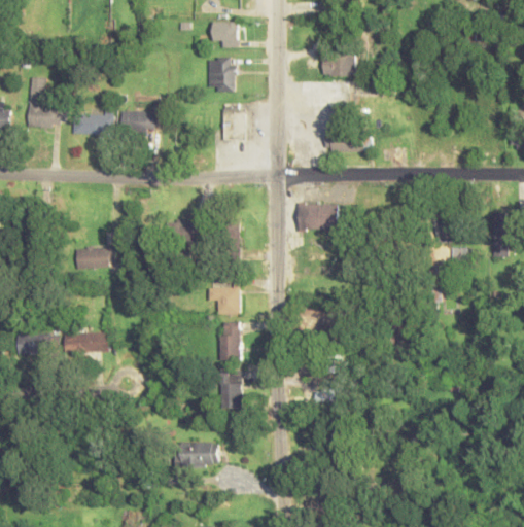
[(320,0),(321,16),(342,15),(341,0),(320,0)]
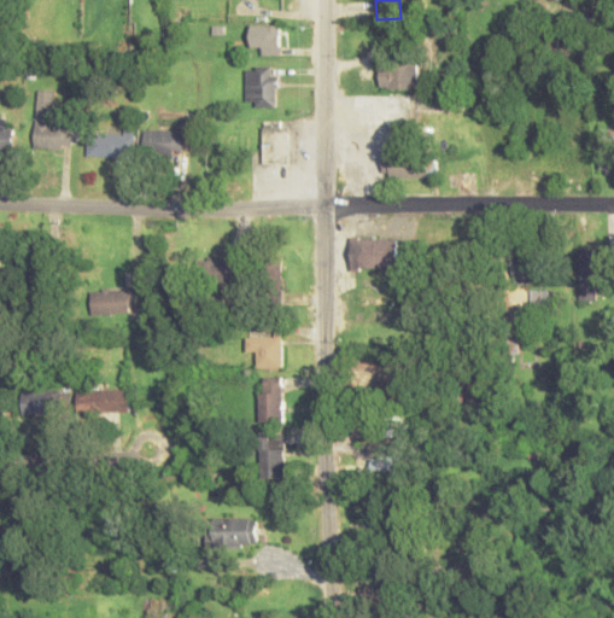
[(276,24),(247,24),(247,53),(276,53),(276,24)]
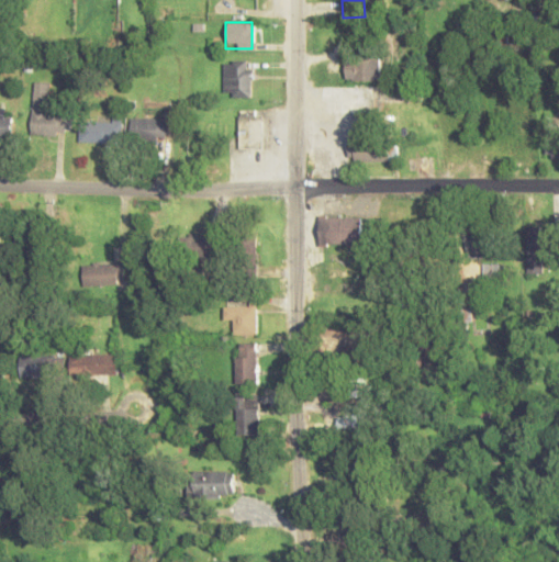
[(377,58),(343,58),(343,80),(377,80),(377,58)]
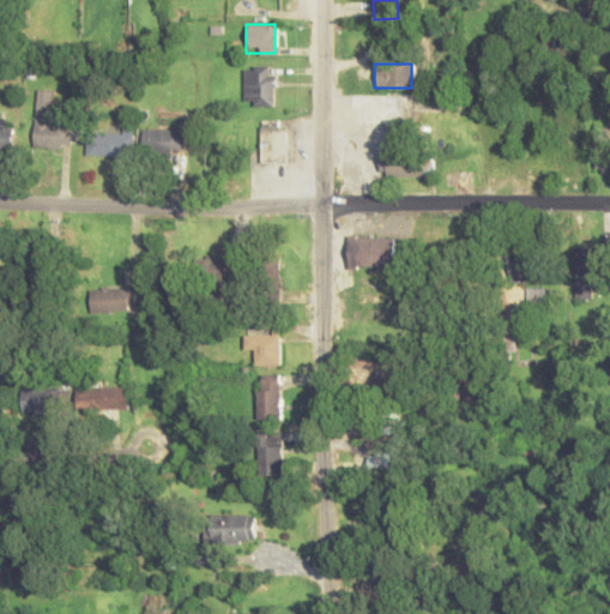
[(272,104),(272,65),(240,65),(240,104),(272,104)]
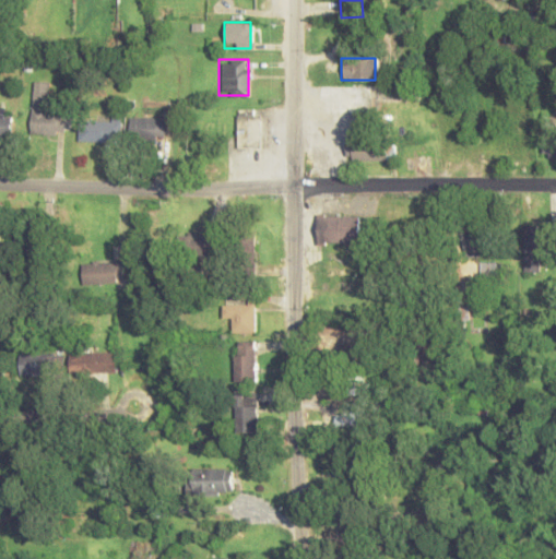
[(30,81),(28,133),(61,134),(62,109),(47,109),(47,81),(30,81)]
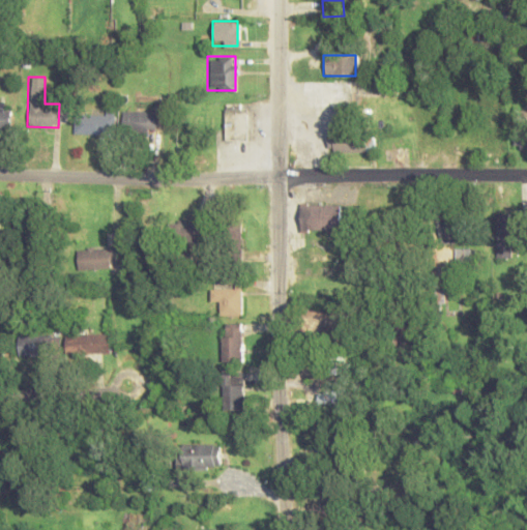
[(0,129),(8,129),(8,102),(0,102),(0,129)]
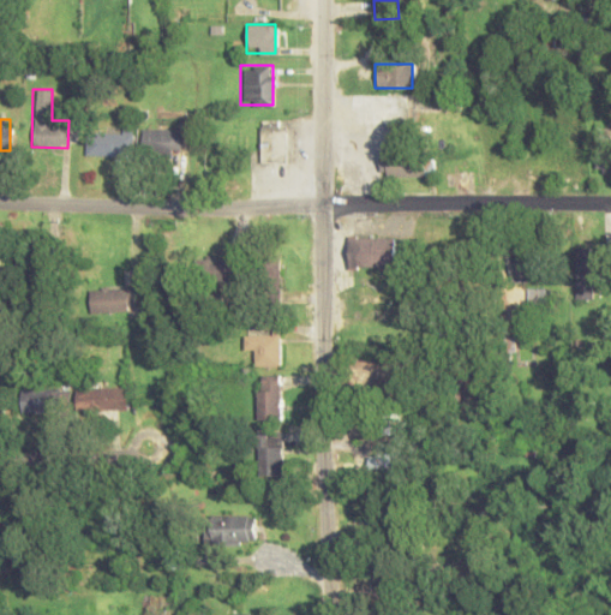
[(259,161),(286,161),(286,120),(259,120),(259,161)]
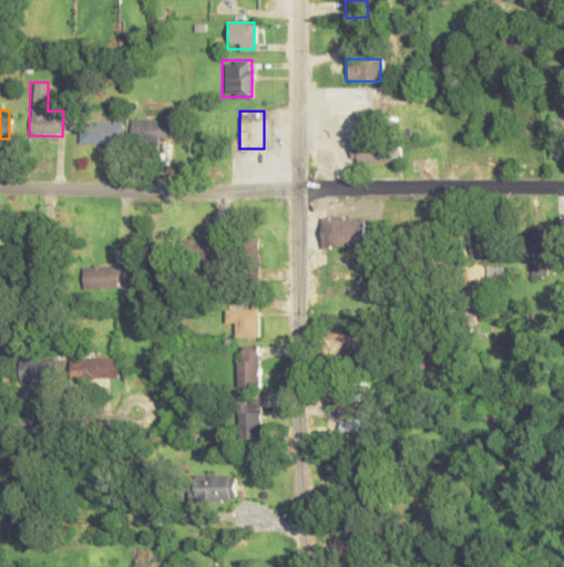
[(78,119),(78,142),(119,142),(119,119),(78,119)]
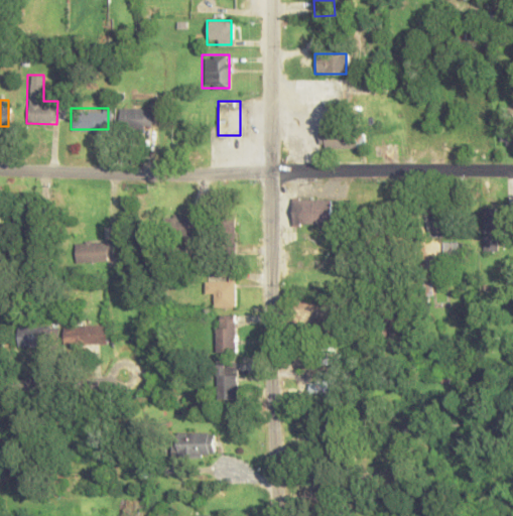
[(117,127),(147,127),(147,108),(117,108),(117,127)]
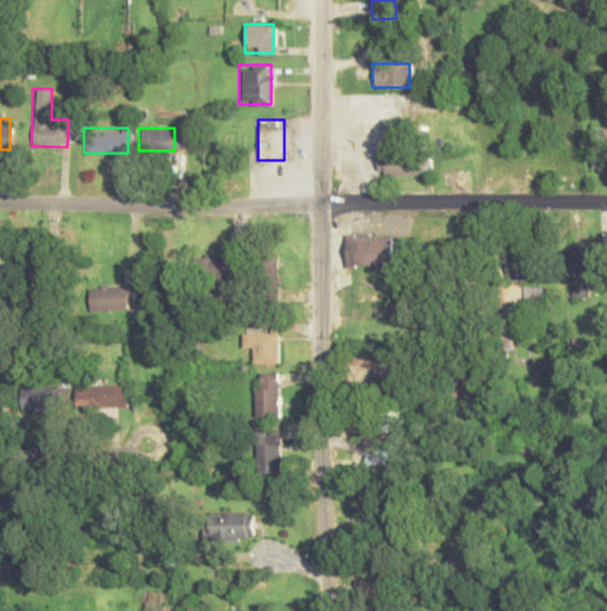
[(376,155),(376,174),(428,174),(428,155),(376,155)]
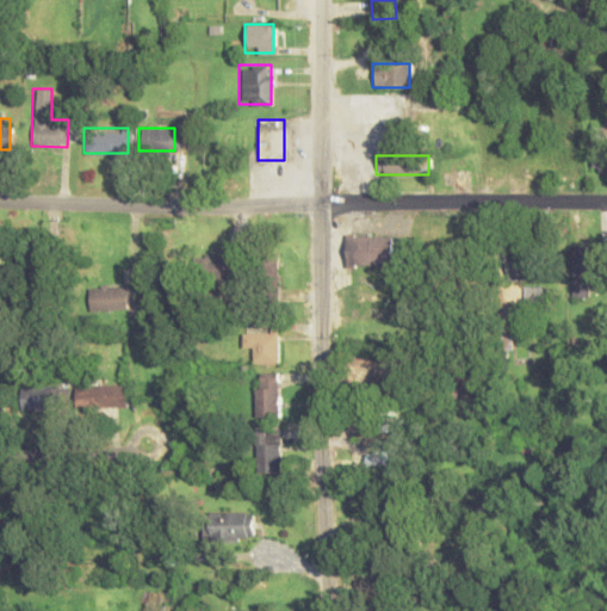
[(385,235),(346,235),(346,263),(385,263),(385,235)]
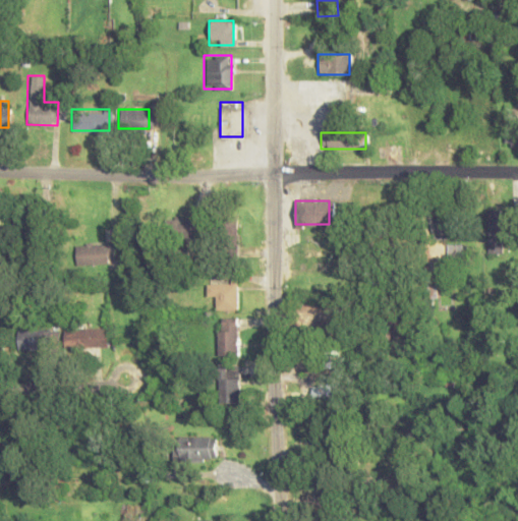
[(485,253),(502,252),(501,230),(517,230),(517,207),(485,207),(485,253)]
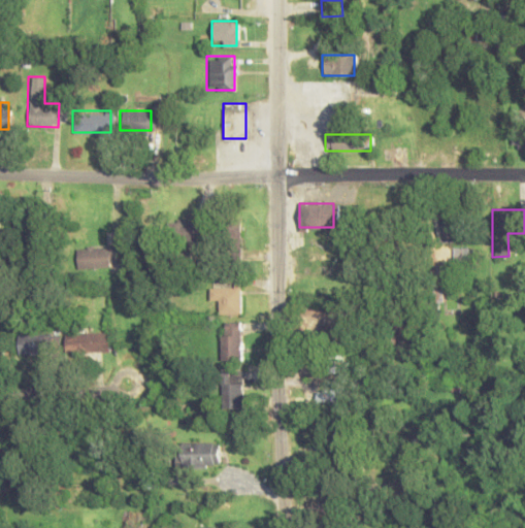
[(438,212),(438,235),(465,235),(465,212),(438,212)]
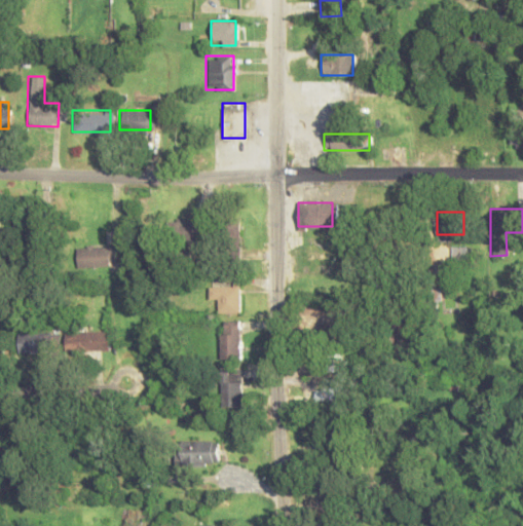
[(172,220),(172,241),(201,241),(201,220),(172,220)]
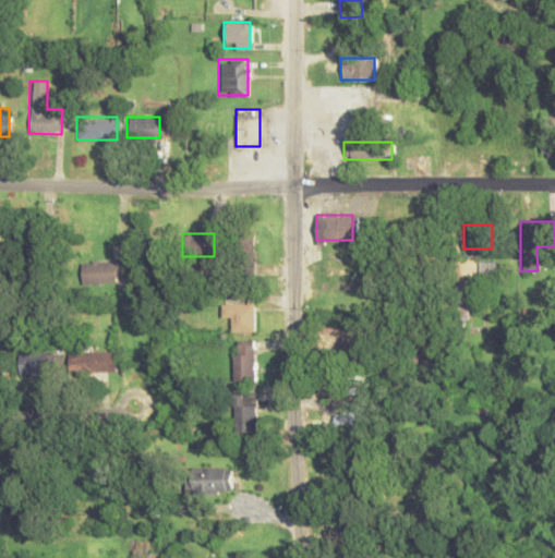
[(253,257),(254,233),(233,233),(232,257),(253,257)]
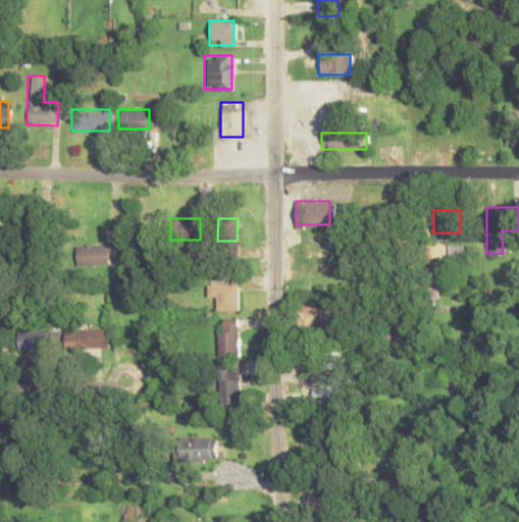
[(107,267),(118,267),(117,244),(74,245),(75,265),(107,264),(107,267)]
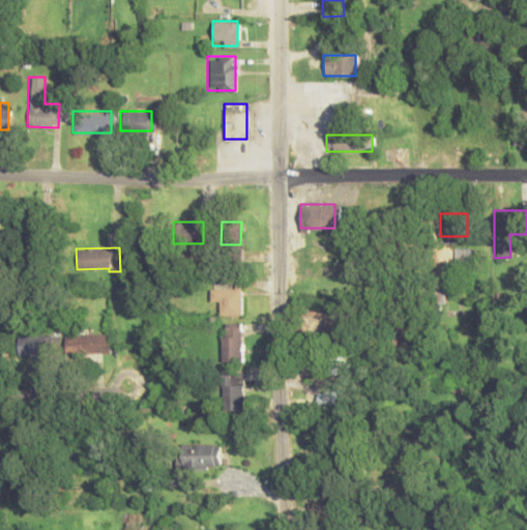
[(454,264),(470,264),(470,248),(454,248),(454,264)]
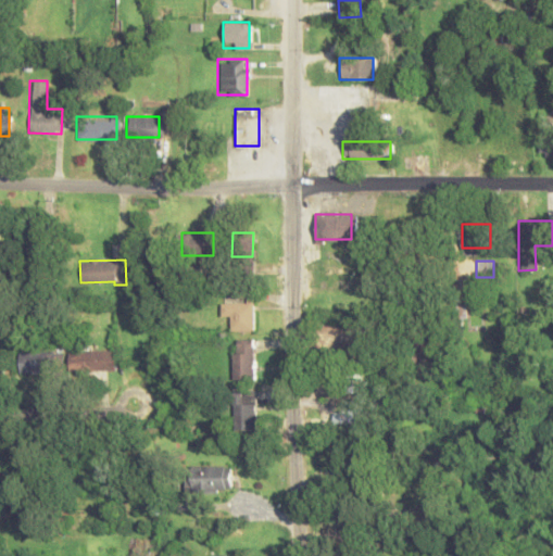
[(34,283),(24,273),(11,283),(21,294),(34,283)]
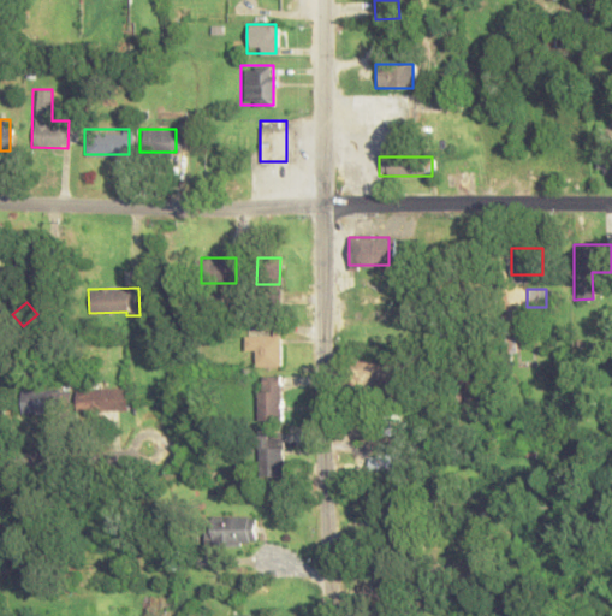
[(245,335),(245,361),(279,361),(279,335),(245,335)]
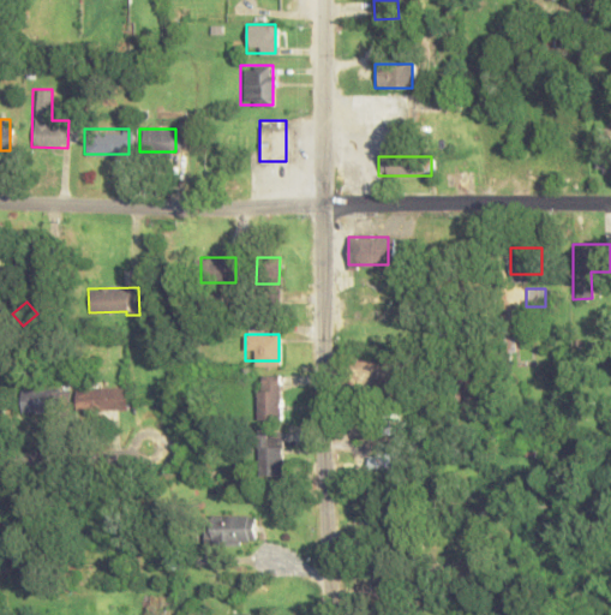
[(514,352),(513,336),(495,338),(496,354),(514,352)]
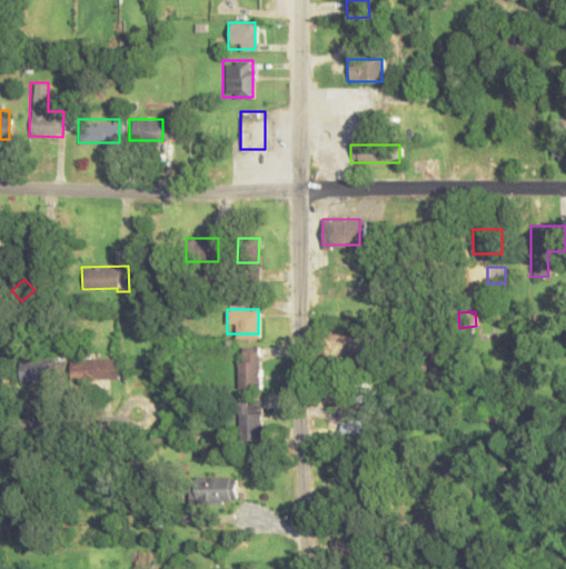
[(340,346),(340,367),(376,367),(376,346),(340,346)]
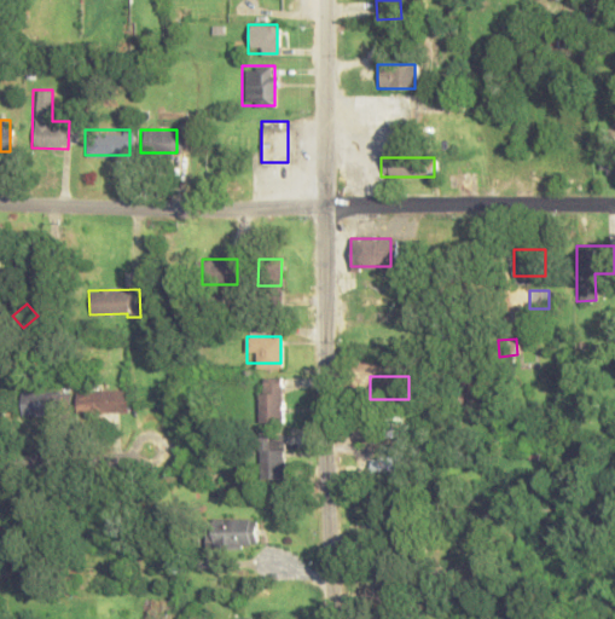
[(19,415),(62,415),(62,392),(19,392),(19,415)]
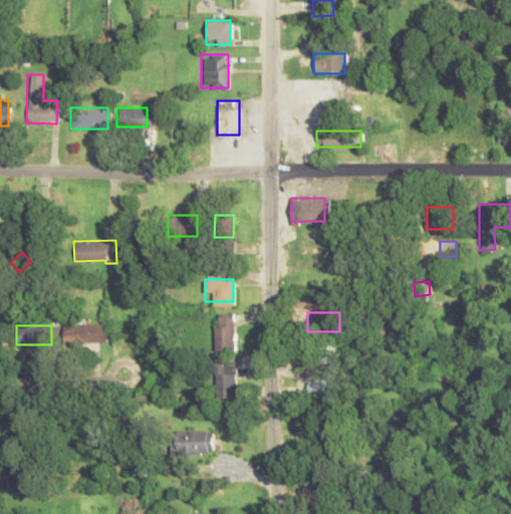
[(102,343),(102,325),(63,325),(63,343),(102,343)]
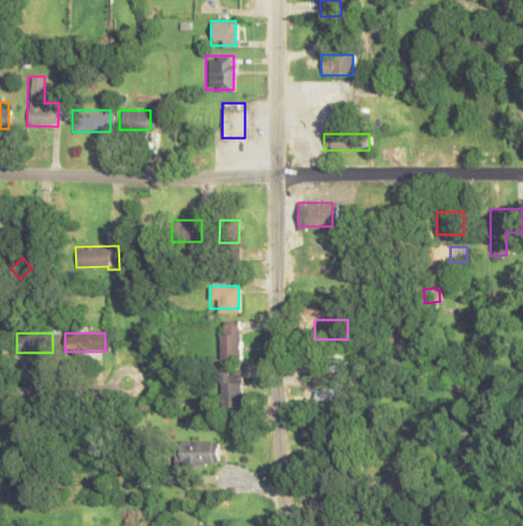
[(238,359),(238,333),(219,333),(219,359),(238,359)]
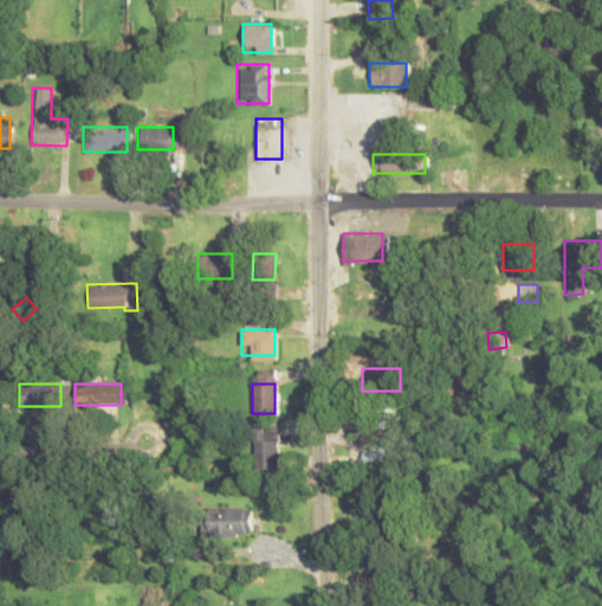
[(379,430),(394,427),(393,416),(376,418),(379,430)]
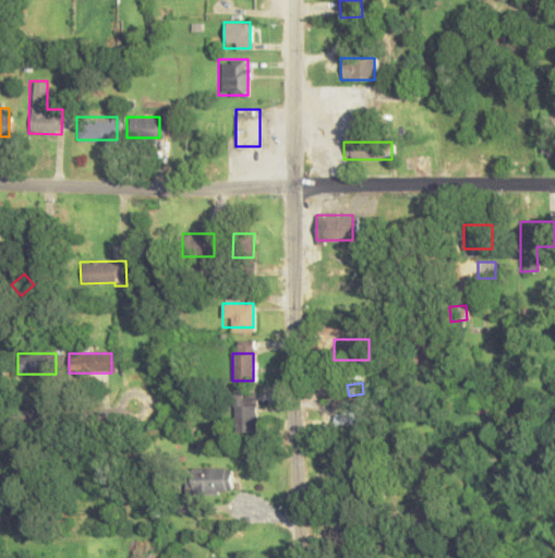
[(255,431),(255,392),(232,392),(232,431),(255,431)]
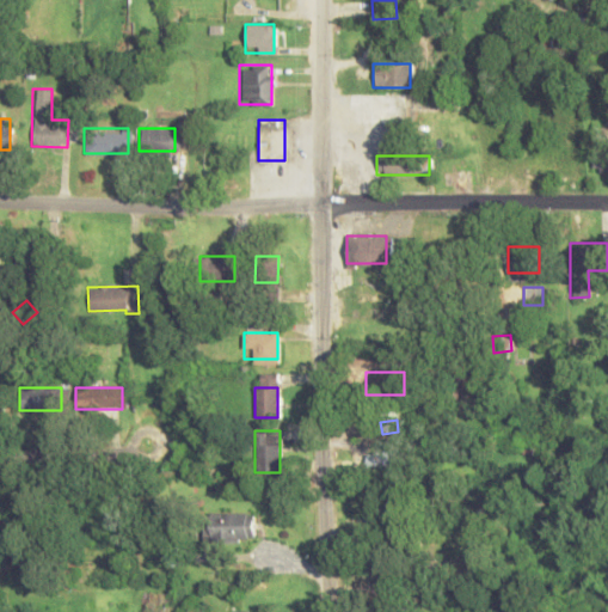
[(366,452),(366,477),(411,477),(411,452),(366,452)]
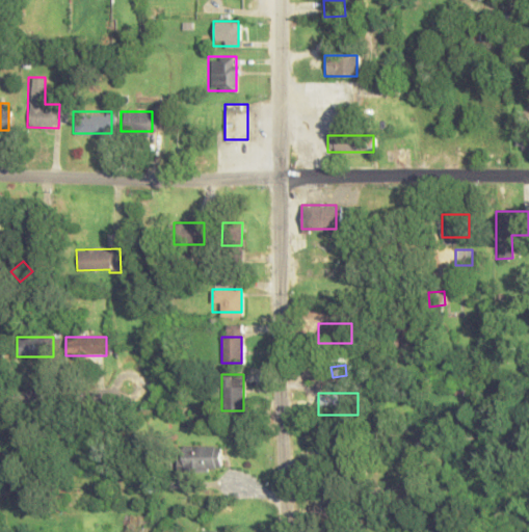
[(176,472),(220,472),(220,446),(176,446),(176,472)]
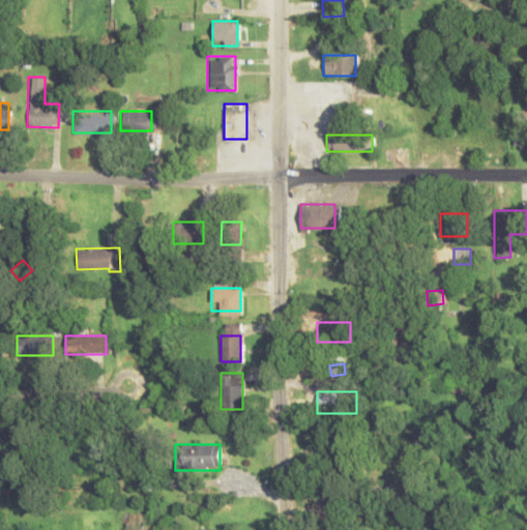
[(143,529),(143,514),(133,514),(133,529),(143,529)]
